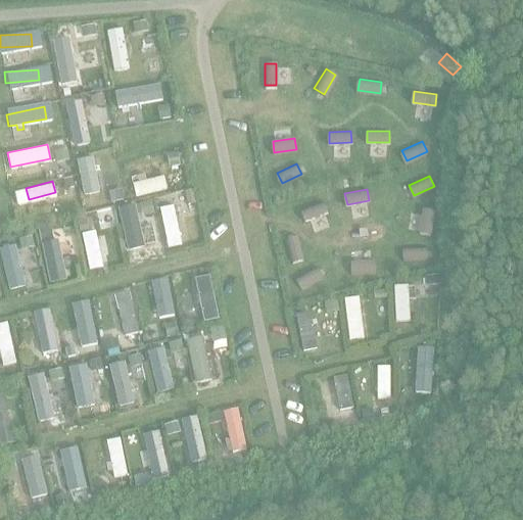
[(327,211),(323,201),(302,209),(306,220),(327,211)]
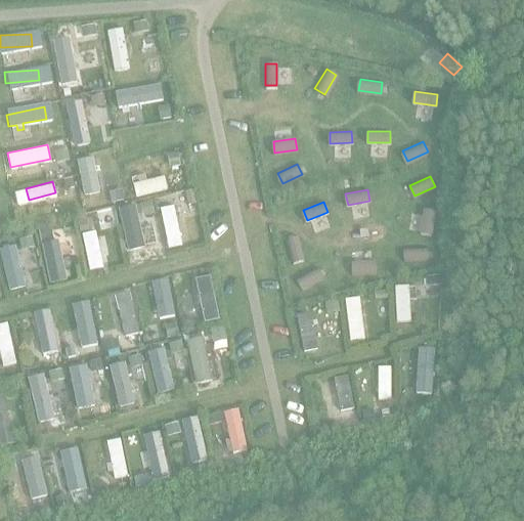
[(130,249),(145,245),(134,203),(119,207),(130,249)]
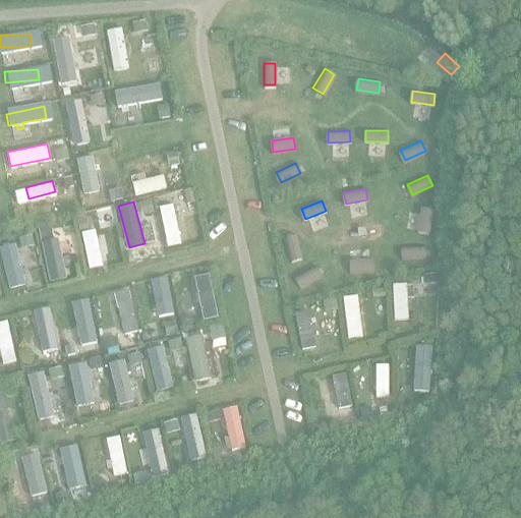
[(433,210),(422,208),(419,229),(429,231),(433,210)]
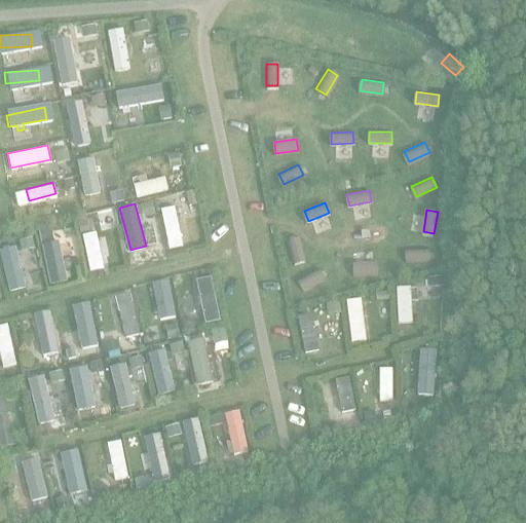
[(298,236),(287,239),(293,261),(304,258),(298,236)]
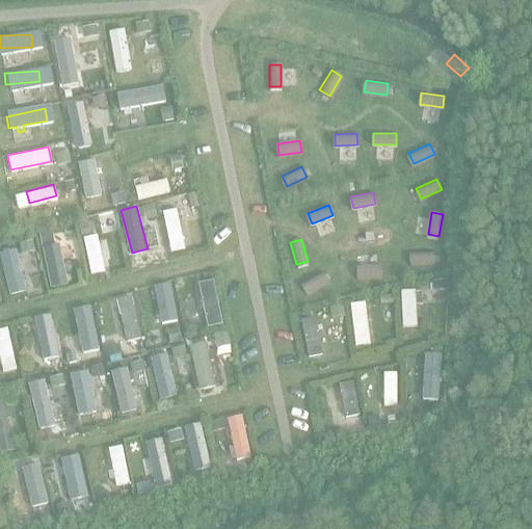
[(54,242),(43,245),(50,286),(62,283),(57,257),(62,256),(60,244),(55,245),(54,242)]
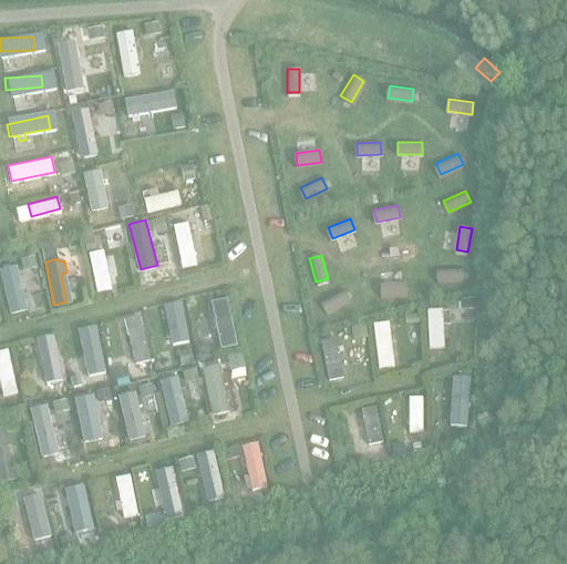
[(437,268),(437,280),(462,280),(462,268),(437,268)]
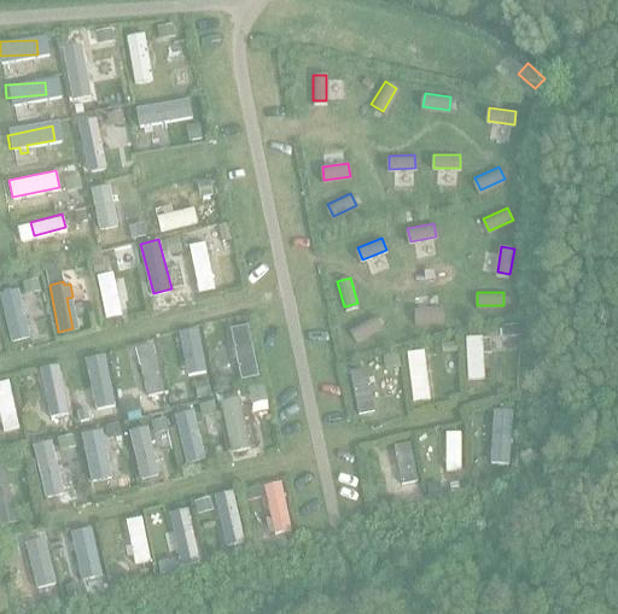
[(1,299),(11,341),(25,338),(15,296),(1,299)]
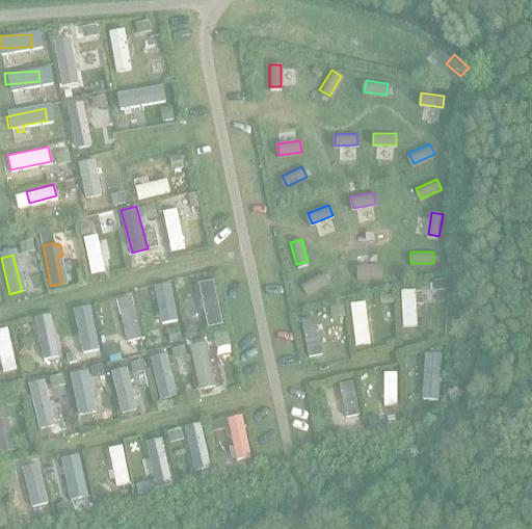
[(357,265),(357,276),(380,276),(380,265),(357,265)]
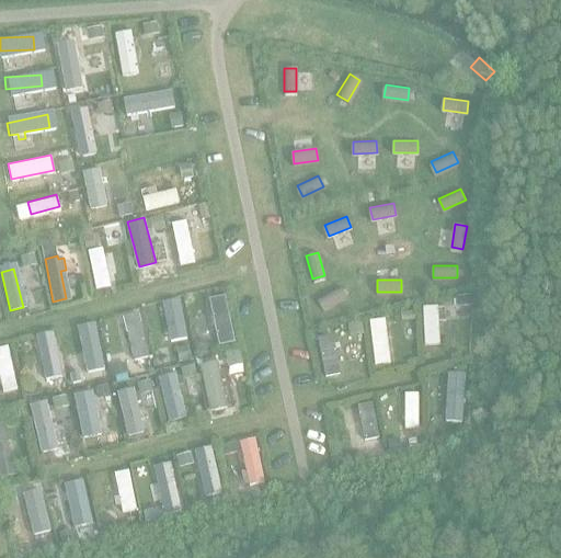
[(319,297),(324,308),(346,297),(341,286),(319,297)]
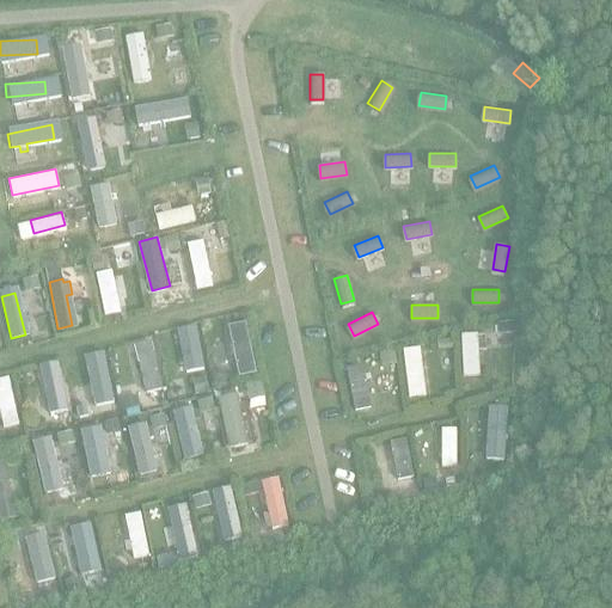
[(57,361),(42,364),(51,410),(67,406),(57,361)]
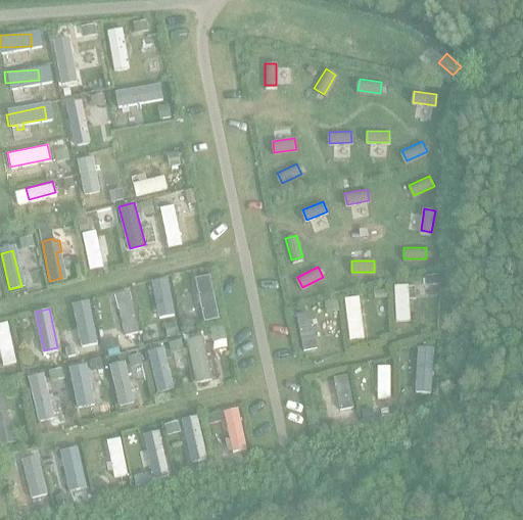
[(0,321),(0,346),(4,363),(16,359),(6,320),(0,321)]
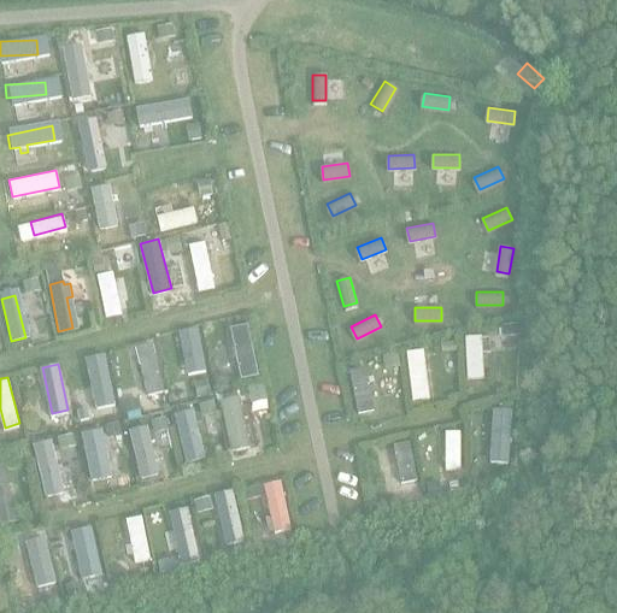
[(53,438),(34,442),(45,495),(63,491),(53,438)]
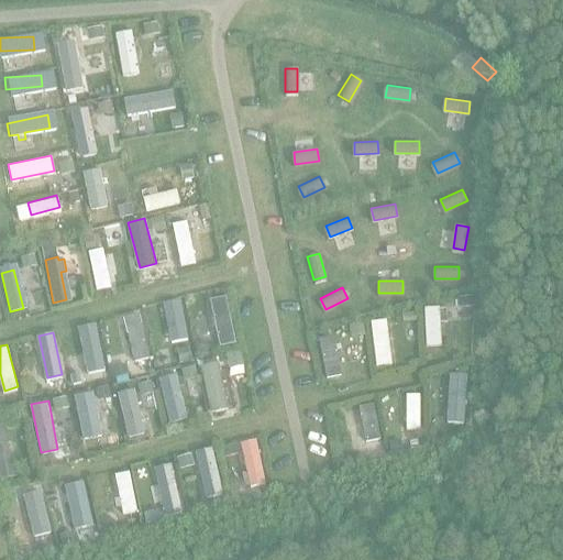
[(362,423),(353,424),(357,445),(381,440),(374,404),(359,407),(362,423)]
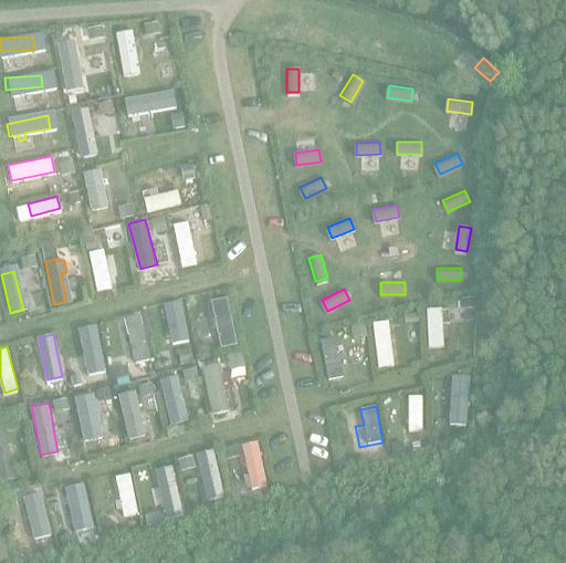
[(0,425),(0,472),(2,481),(16,478),(4,425),(0,425)]
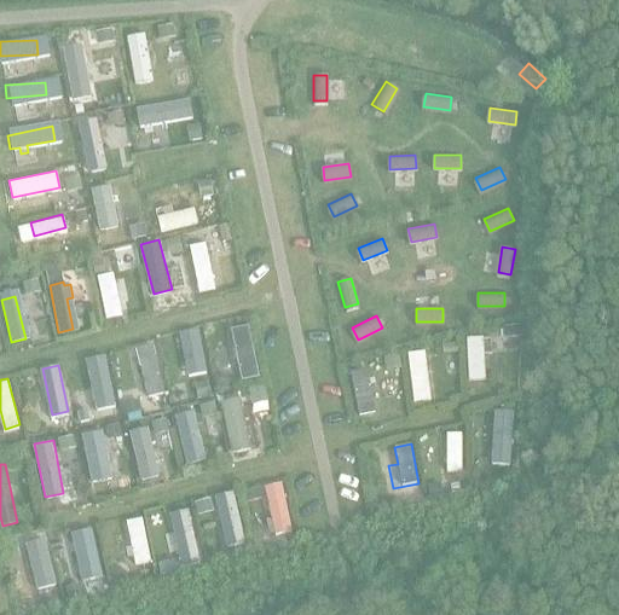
[(93,528),(77,532),(91,589),(106,585),(93,528)]
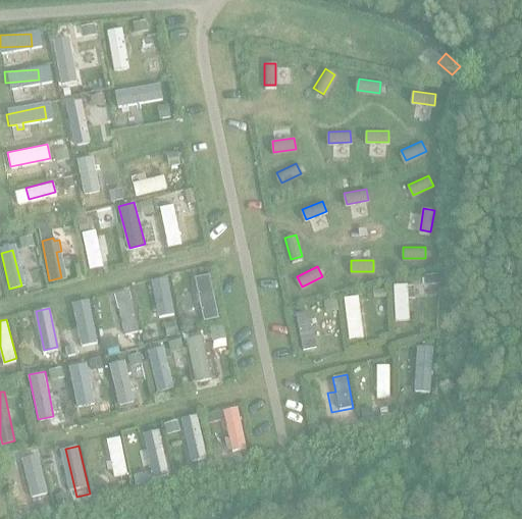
[(25,458),(36,498),(50,495),(39,454),(25,458)]
